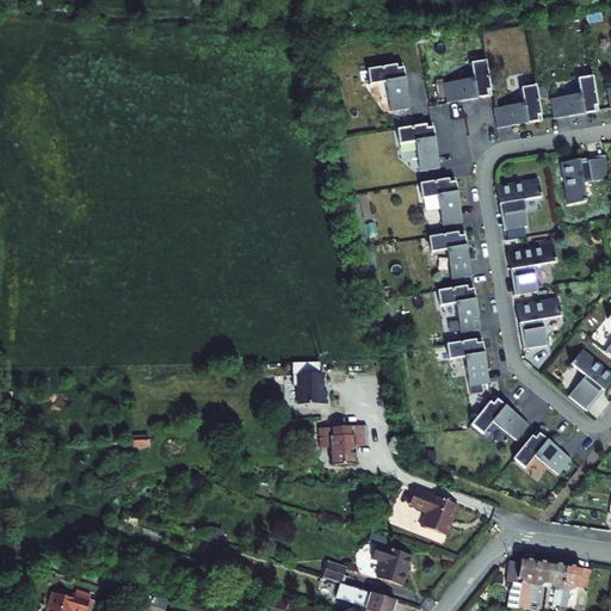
[(492,96),(486,61),(471,63),(474,79),(444,85),(448,104),(492,96)]
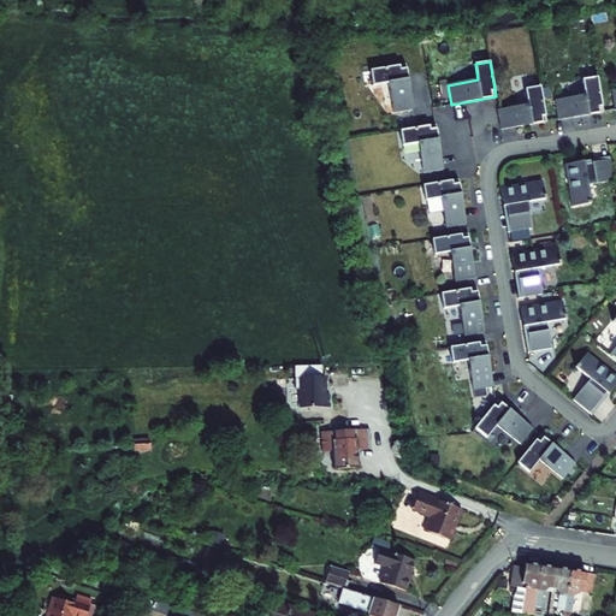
[(389,83),(394,113),(413,110),(406,64),(371,70),(373,86),(389,83)]
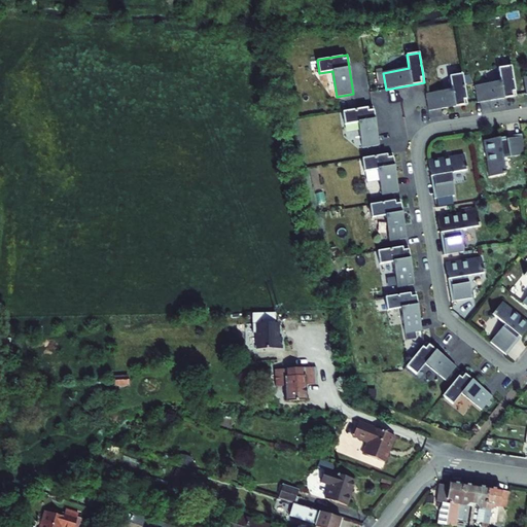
[(517,96),(512,66),(498,68),(501,81),(476,85),(478,103),(517,96)]
